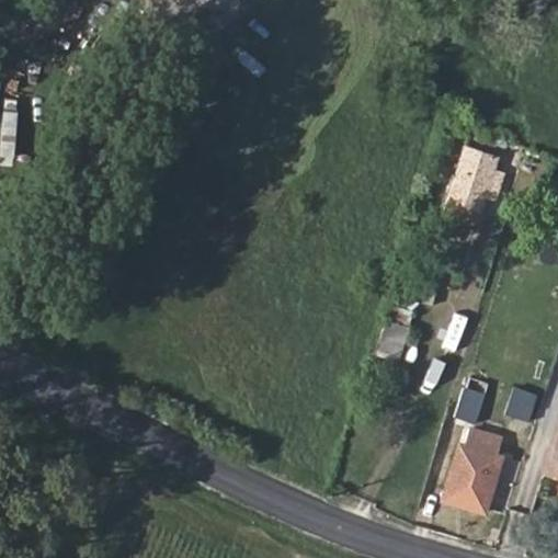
[(454,172),(446,206),(477,216),(487,184),(454,172)]
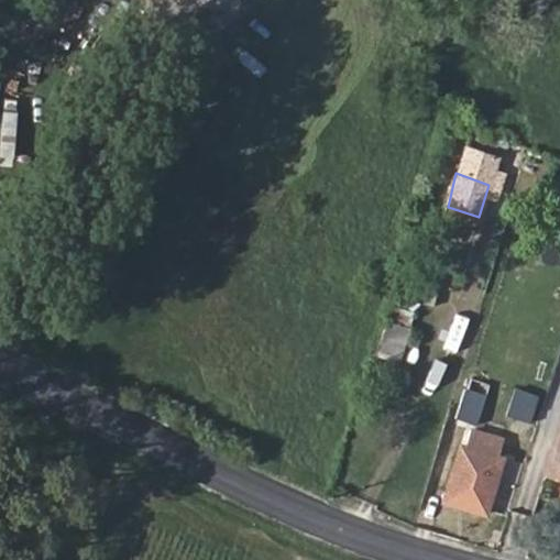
[(387,319),(375,355),(401,363),(413,326),(387,319)]
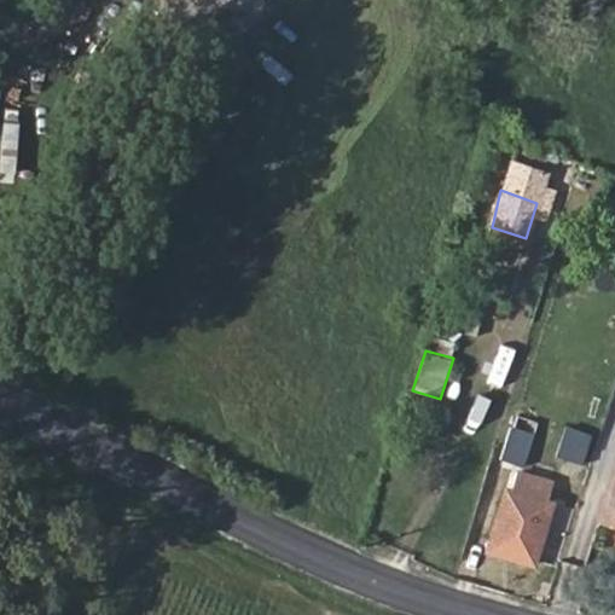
[(509,488),(503,488),(483,552),(535,569),(555,505),(545,502),(552,481),(522,471),(533,434),(557,442),(555,457),(580,465),(587,437),(516,415),(500,464),(515,470),(509,488)]
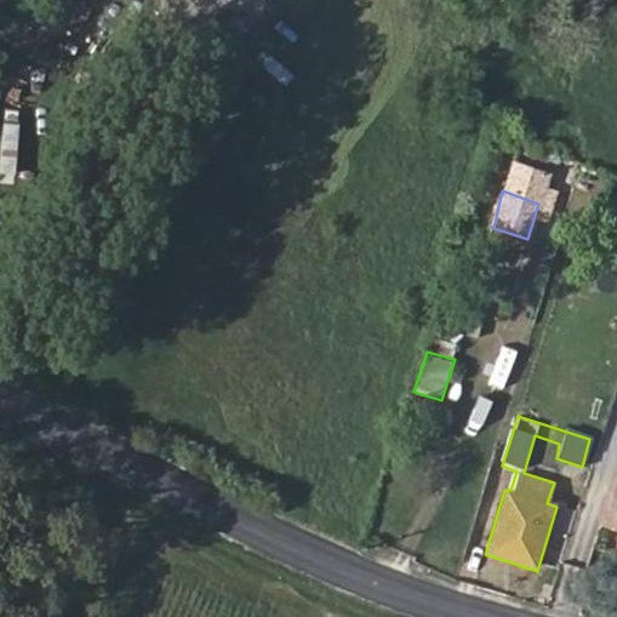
[(616,452),(594,527),(616,533),(616,452)]
